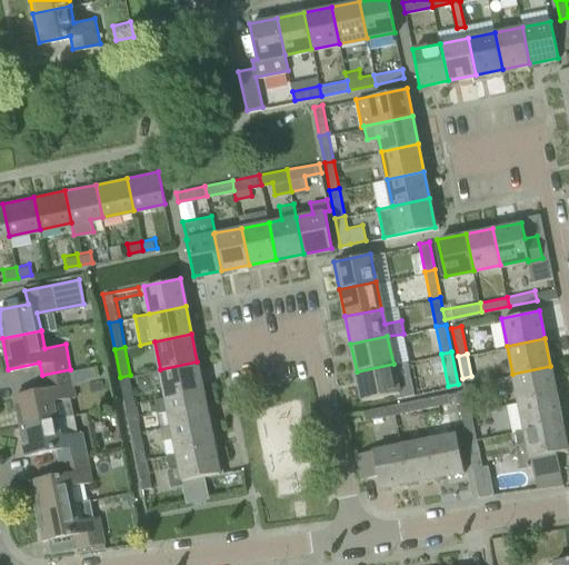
[(162,380),(166,397),(203,389),(197,362),(160,369),(149,372),(151,383),(162,380)]
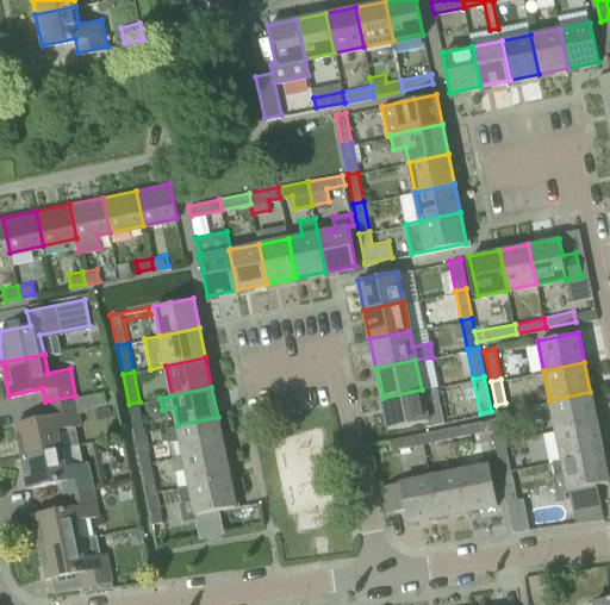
[(422,390),(383,398),(388,428),(424,420),(425,425),(444,420),(437,387),(422,390)]
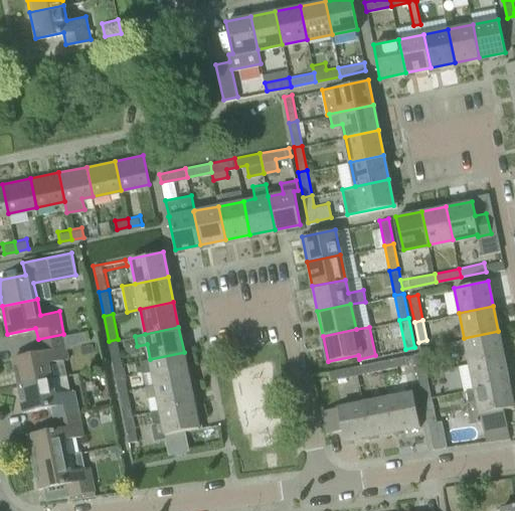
[(464,338),(469,362),(503,355),(498,331),(464,338)]
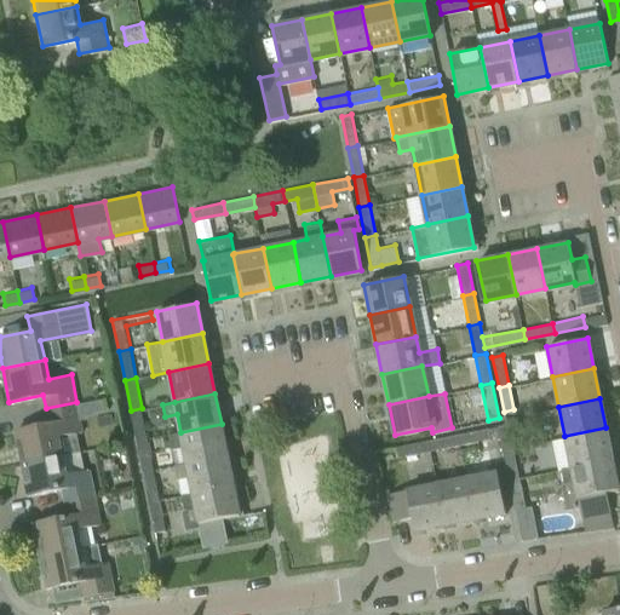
[(15,430),(21,461),(63,453),(59,434),(82,429),(76,402),(46,408),(49,423),(15,430)]
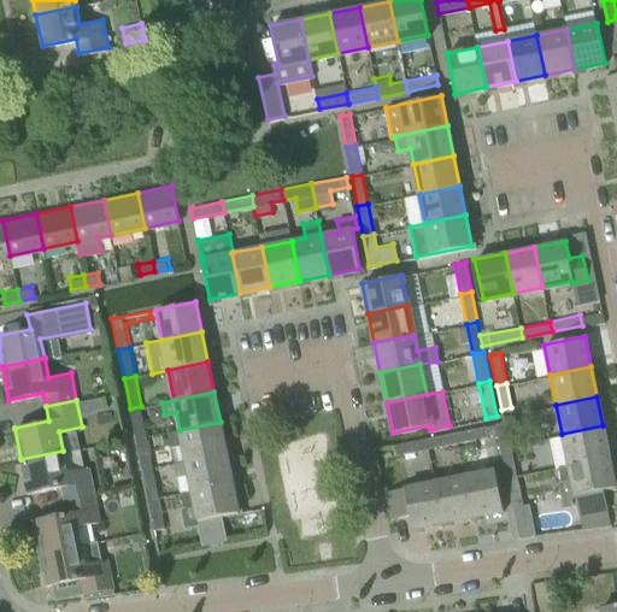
[(130,409),(136,439),(147,436),(141,406),(130,409)]
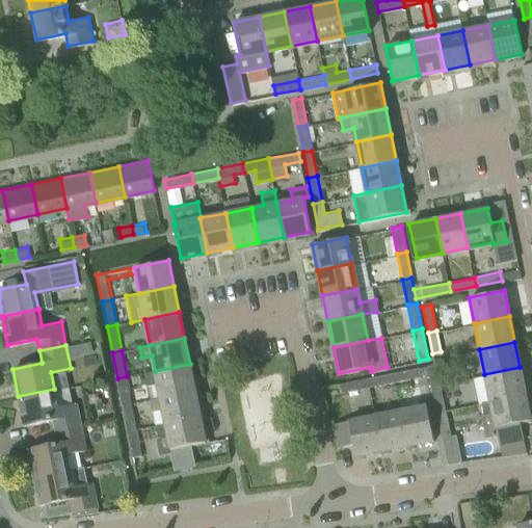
[(426,364),(428,374),(431,386),(441,384),(436,362),(426,364)]
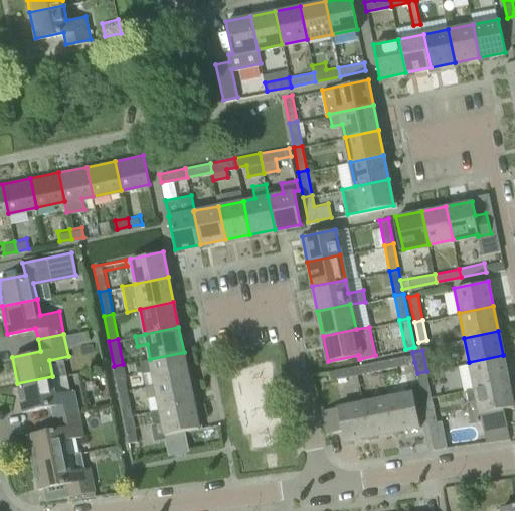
[(152,370),(155,382),(188,376),(184,352),(150,359),(140,361),(143,372),(152,370)]
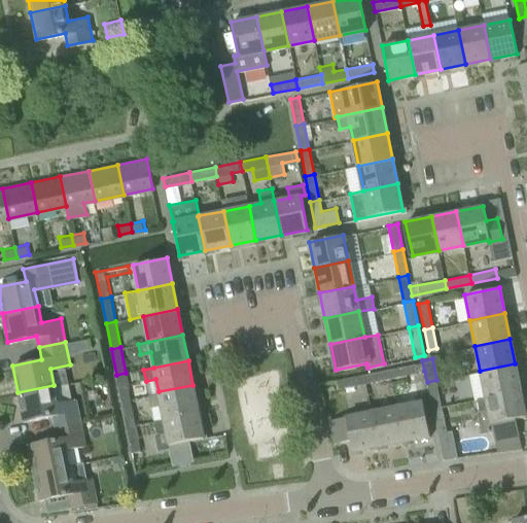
[(417,372),(424,371),(422,360),(415,362),(388,369),(390,377),(417,372)]
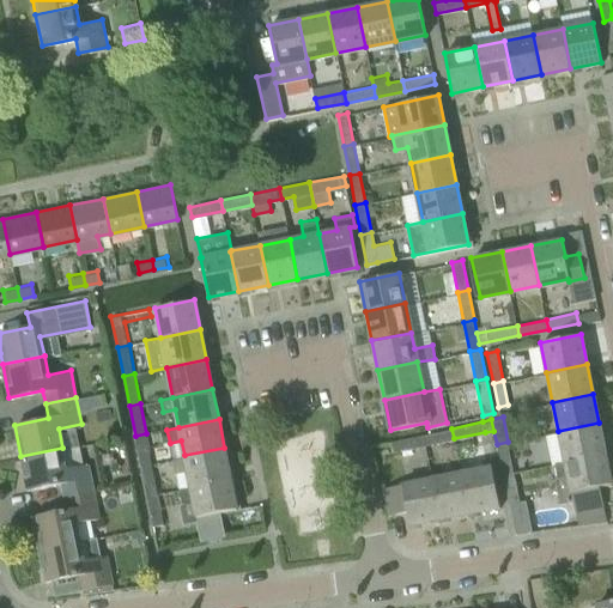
[(558,431),(564,461),(605,453),(599,423),(558,431)]
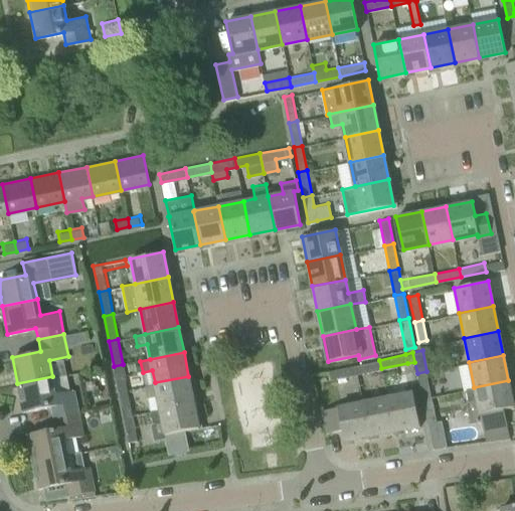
[(357,373),(381,368),(379,360),(355,364),(357,373)]
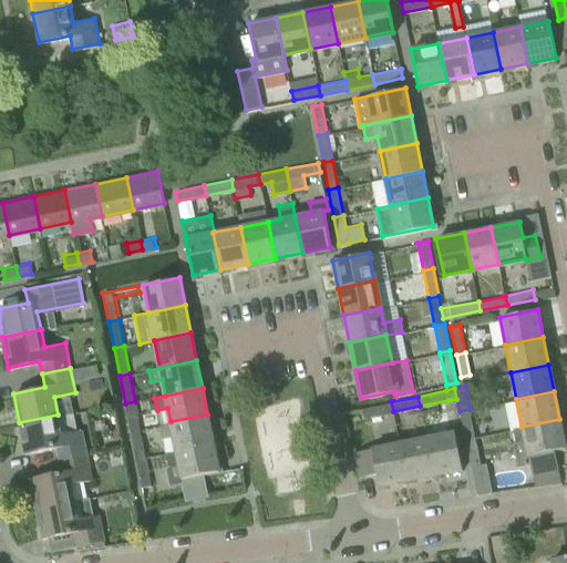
[(125,403),(132,434),(142,432),(135,401),(125,403)]
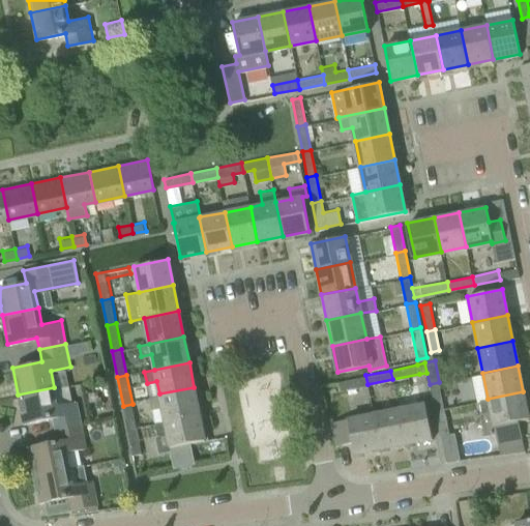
[(342,389),(367,384),(365,375),(340,381),(342,389)]
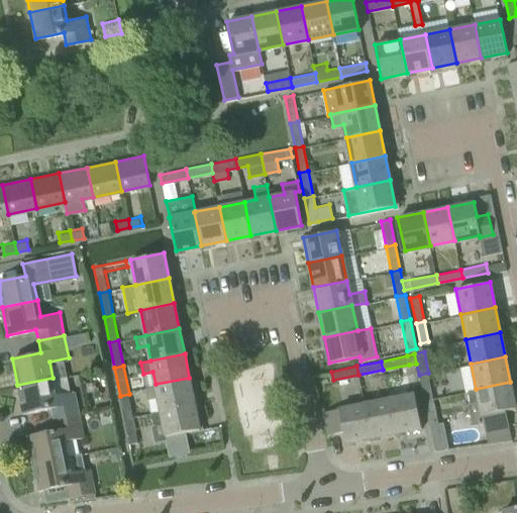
[(419,375),(424,399),(433,398),(428,373),(419,375)]
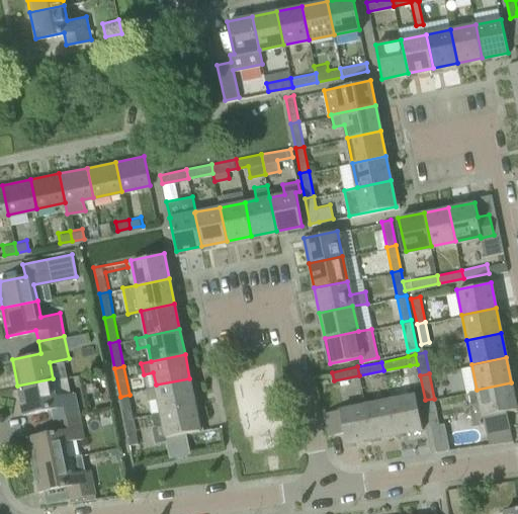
[(52,407),(54,419),(80,414),(75,391),(56,395),(53,378),(17,386),(23,413),(52,407)]
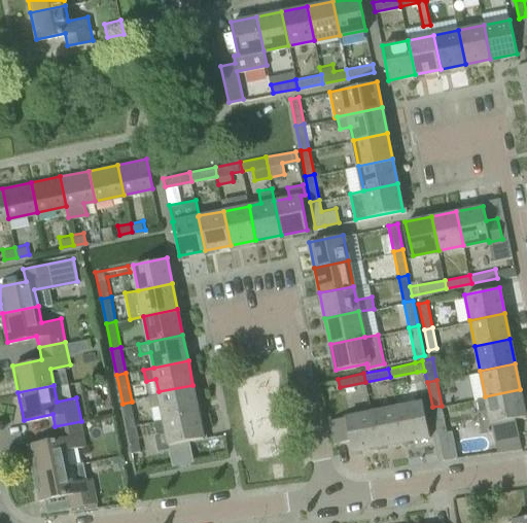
[(148,393),(154,419),(198,410),(192,385),(159,391),(148,393)]
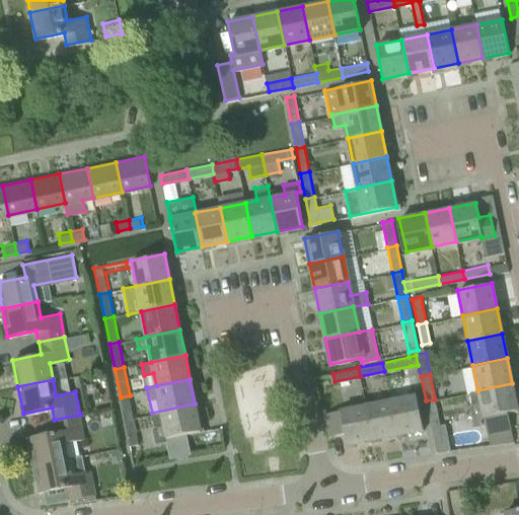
[(477,390),(468,392),(470,402),(468,403),(473,426),(487,423),(489,433),(513,428),(509,411),(517,409),(512,383),(477,390)]
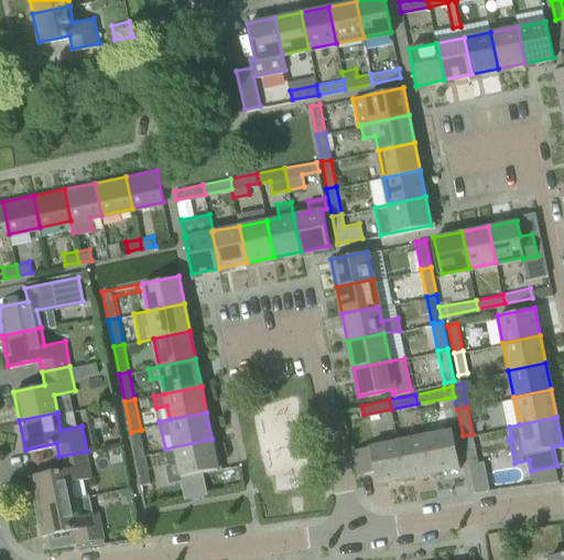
[(452,428),(423,434),(431,472),(459,466),(452,428)]
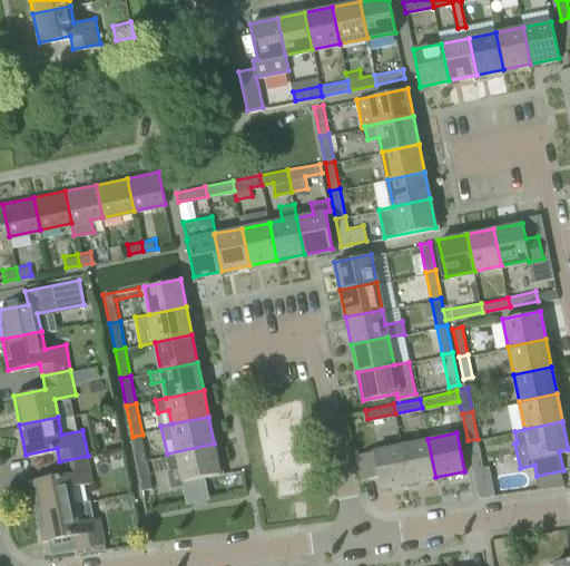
[(133,437),(137,459),(147,457),(143,435),(133,437)]
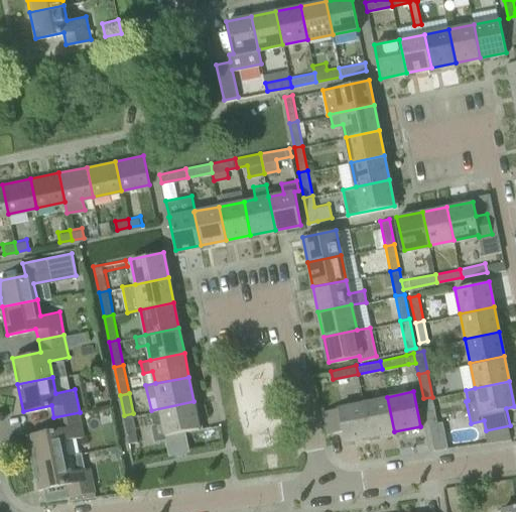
[(387,397),(363,402),(370,436),(394,431),(387,397)]
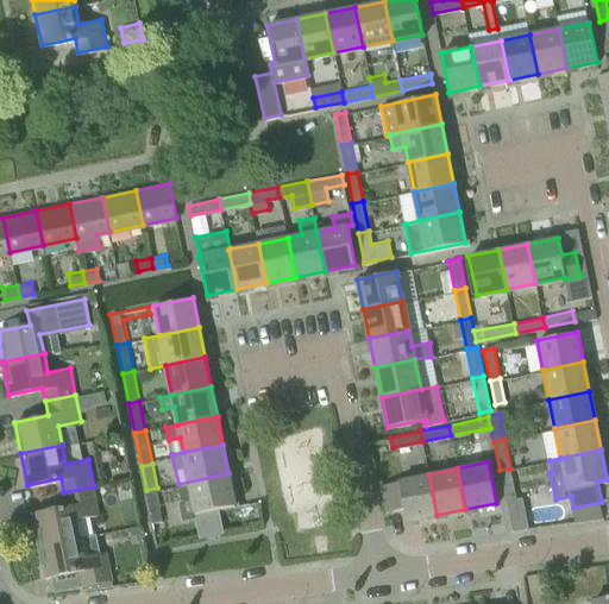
[(510,469),(500,470),(506,501),(516,498),(510,469)]
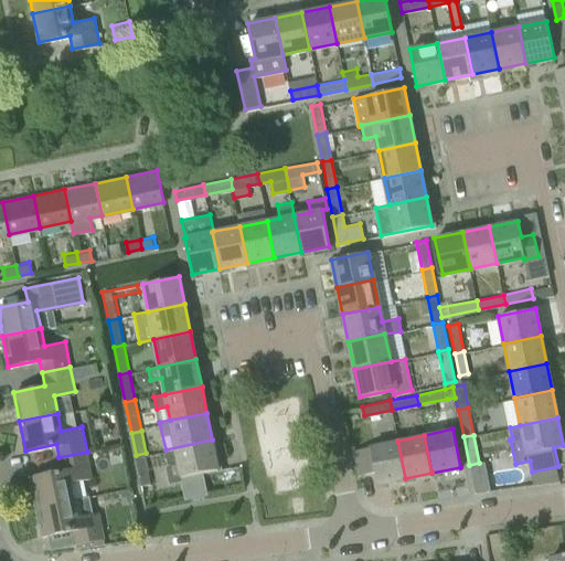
[(219,468),(212,440),(166,450),(168,464),(179,462),(184,489),(205,485),(202,472),(219,468)]
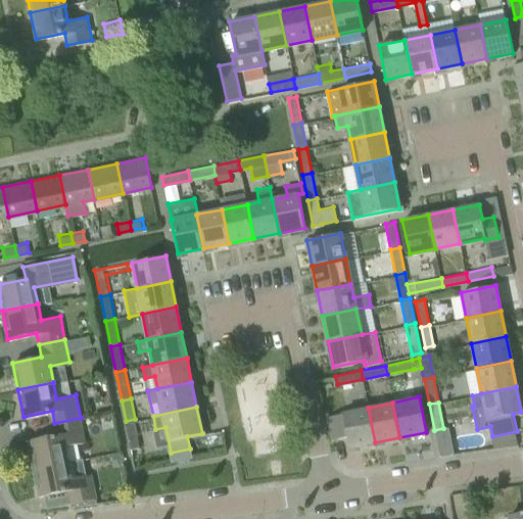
[(375,442),(368,408),(342,413),(327,416),(332,438),(347,435),(349,447),(375,442)]
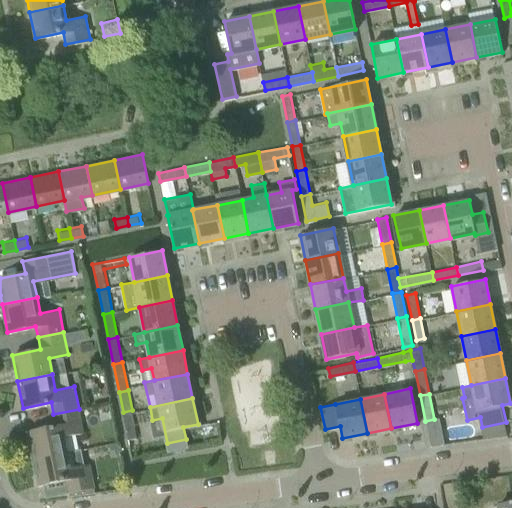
[(27,432),(33,457),(68,450),(64,435),(83,431),(79,409),(53,414),(56,426),(27,432)]
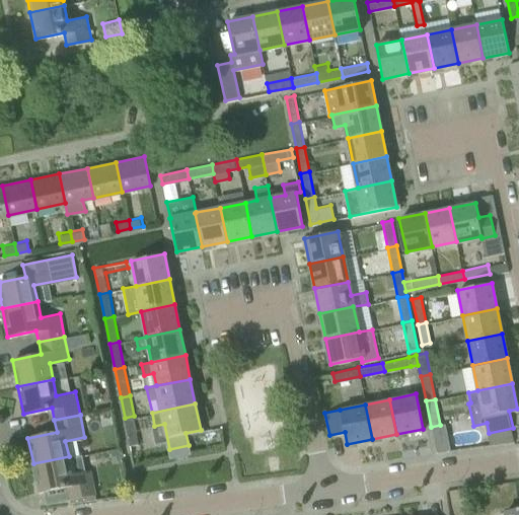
[(134,416),(125,418),(130,444),(139,442),(134,416)]
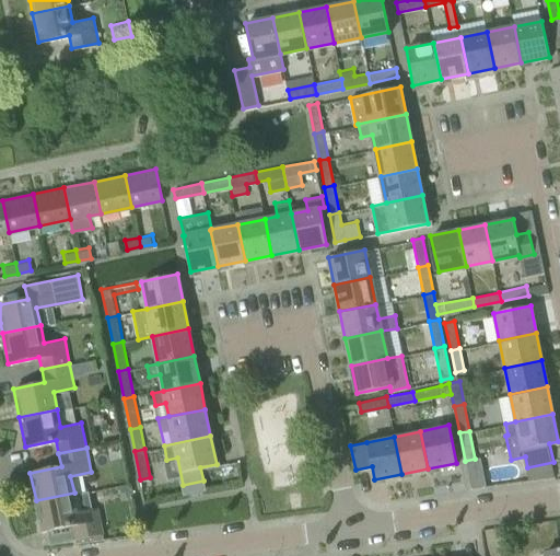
[(553,462),(527,467),(529,479),(555,476),(556,476),(553,462)]
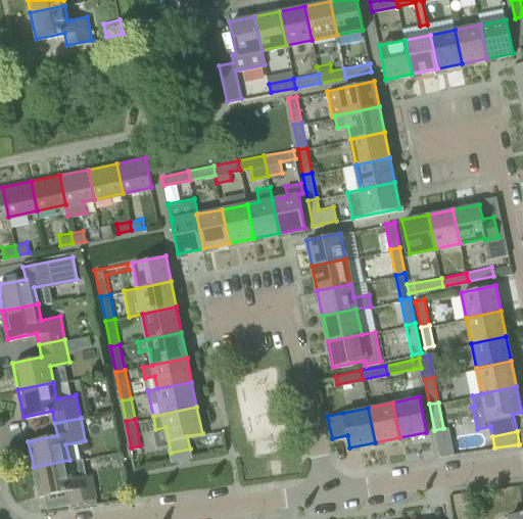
[(69,460),(34,467),(39,496),(67,489),(70,502),(95,497),(91,476),(74,480),(69,460)]
